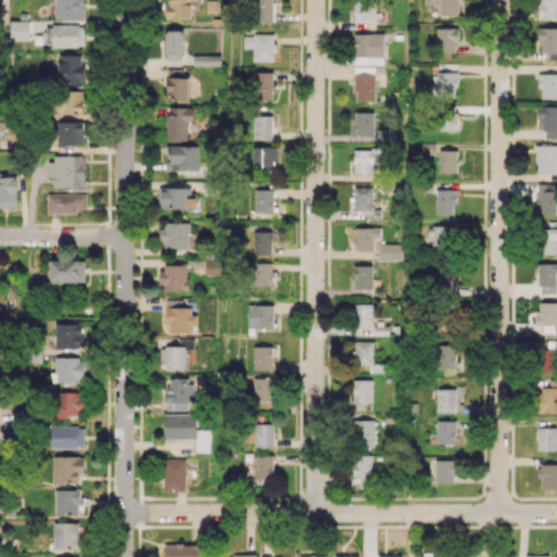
[(85,17),(84,0),(54,0),(56,19),(85,17)]
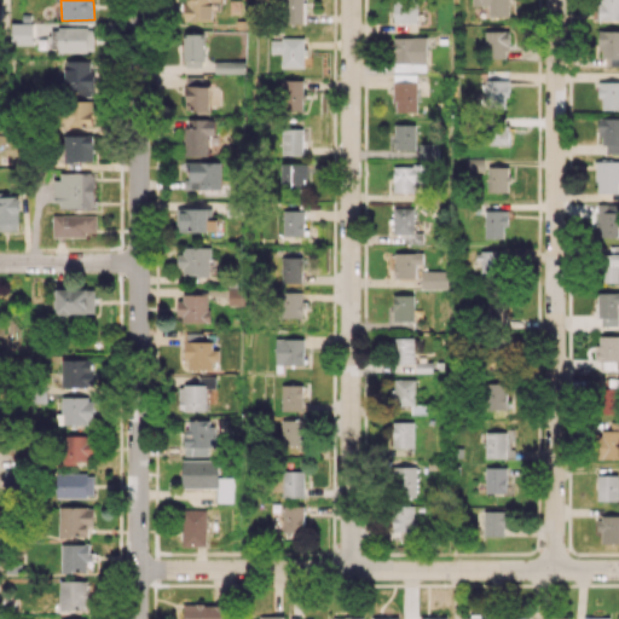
[(184,0),(185,21),(213,21),(213,1),(221,1),(220,0),(184,0)]
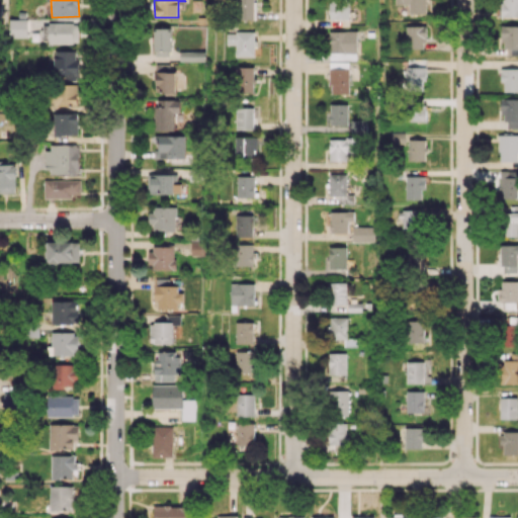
[(236,0),(237,19),(254,19),(253,0),(236,0)]
